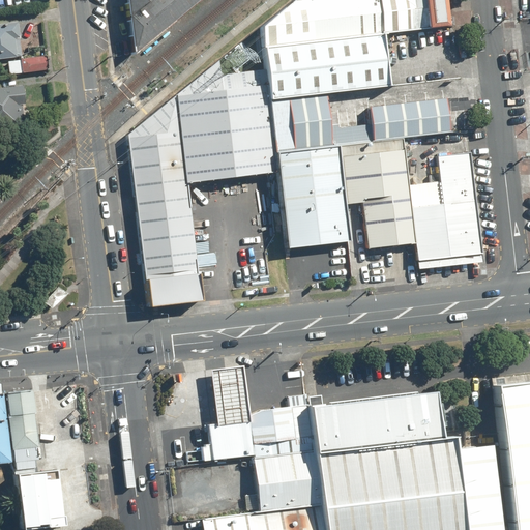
[(123,0),(130,52),(195,0),(123,0)]
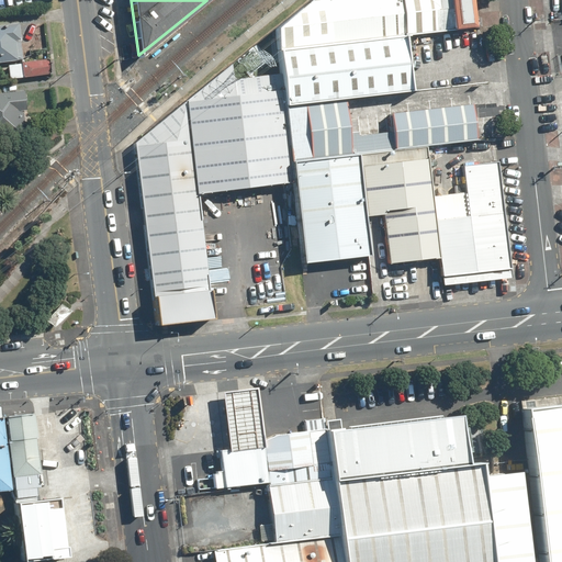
[(307,0),(276,26),(278,48),(406,34),(402,0),(307,0)]
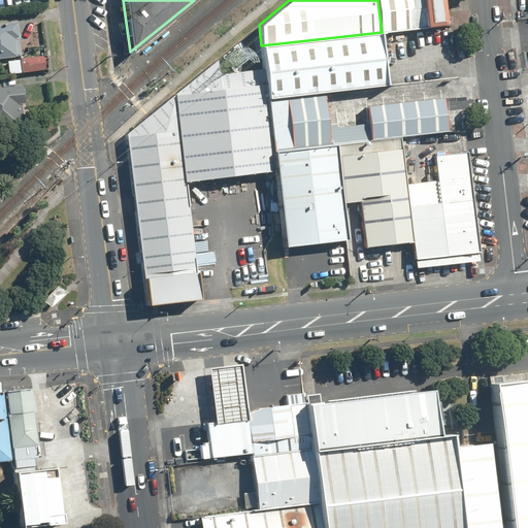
[(377,0),(382,32),(435,26),(435,25),(444,24),(441,0),(377,0)]
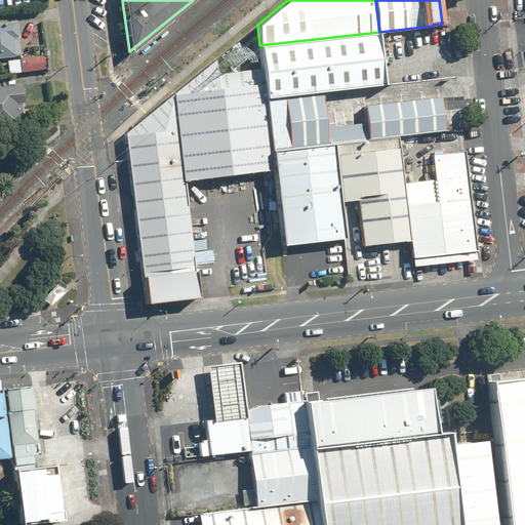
[(0,57),(19,56),(16,22),(0,24),(0,57)]
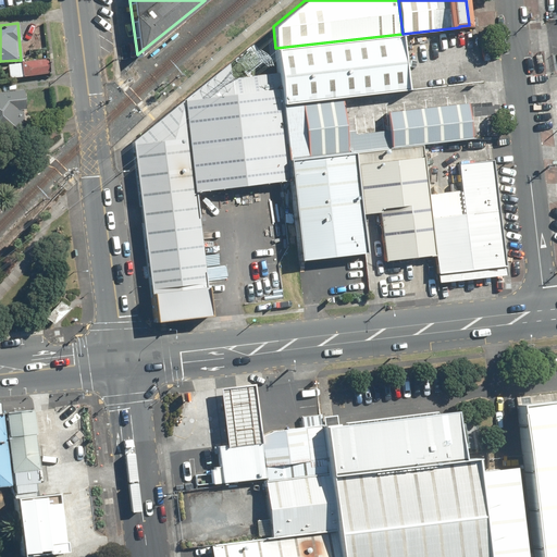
[(341,96),(408,88),(403,34),(275,48),(277,71),(282,102),(341,96)]
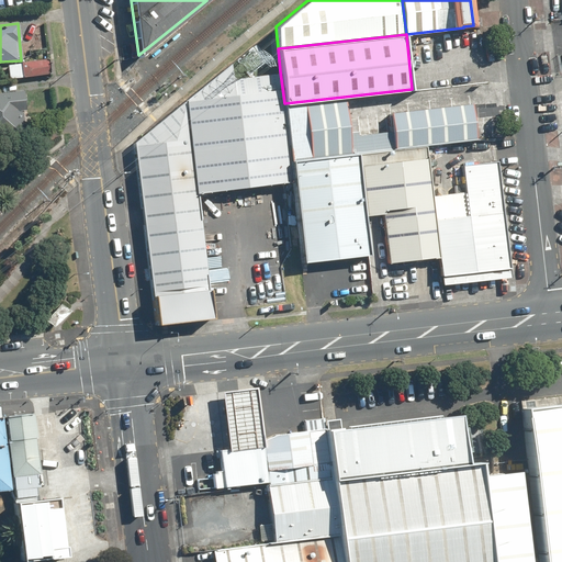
[(48,75),(46,60),(7,65),(9,79),(48,75)]
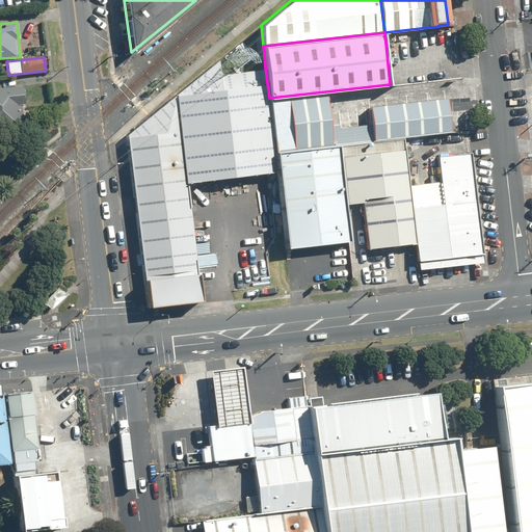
[(175,102),(185,183),(277,171),(275,152),(269,98),(265,68),(219,74),(218,59),(174,97),(175,102)]
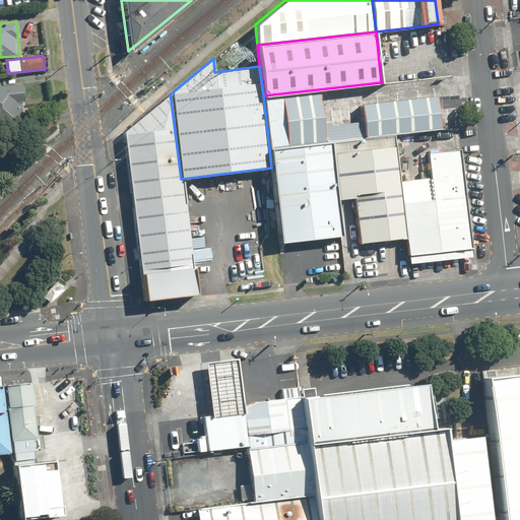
[(24,104),(22,84),(0,86),(0,126),(10,125),(15,129),(22,120),(18,117),(22,116),(20,105),(24,104)]
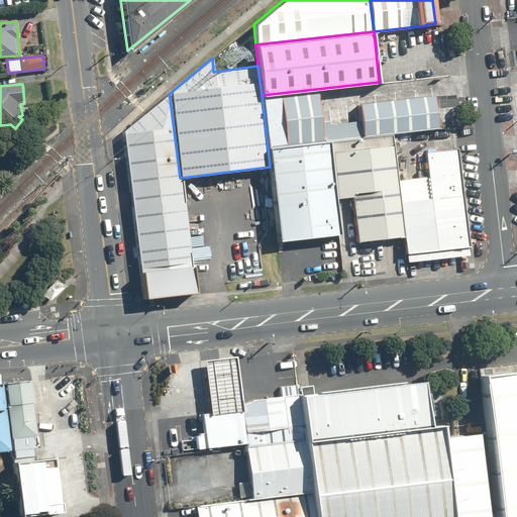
[(268,147),(322,141),(316,89),(262,95),(268,147)]
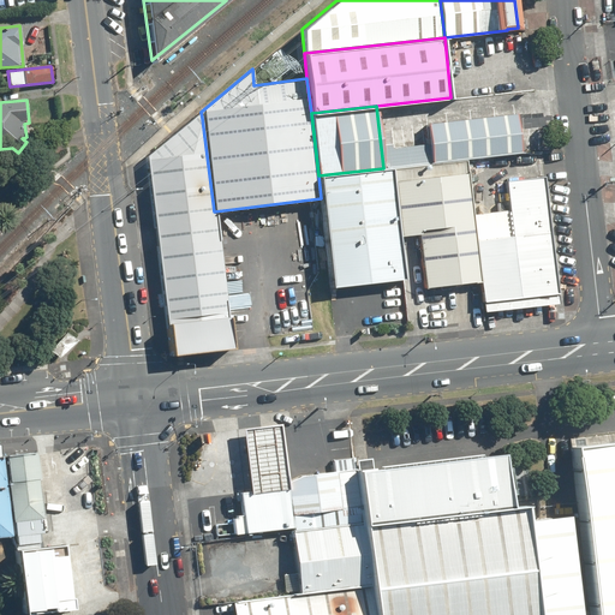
[(173,358),(232,351),(214,212),(202,118),(201,112),(145,155),(173,358)]
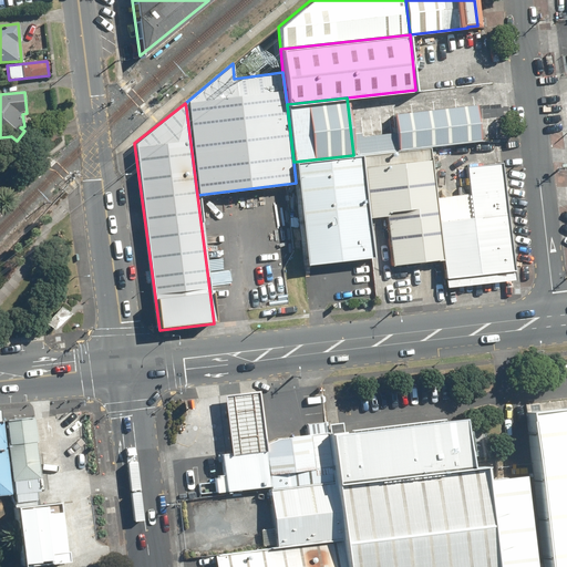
[(475,104),(392,113),(397,150),(430,146),(480,141),(475,104)]
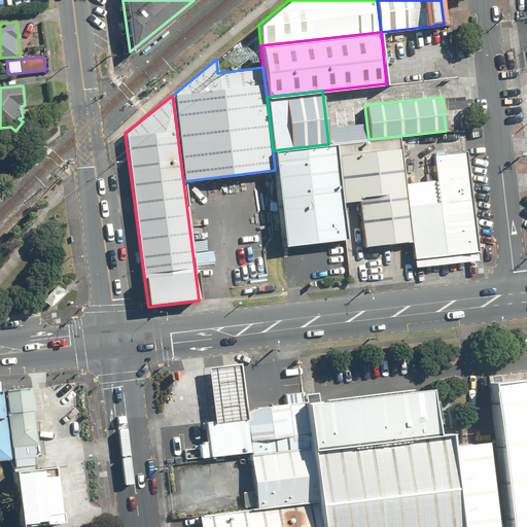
[(358,200),(363,246),(412,240),(408,207),(399,136),(369,139),(334,143),(341,202),(358,200)]
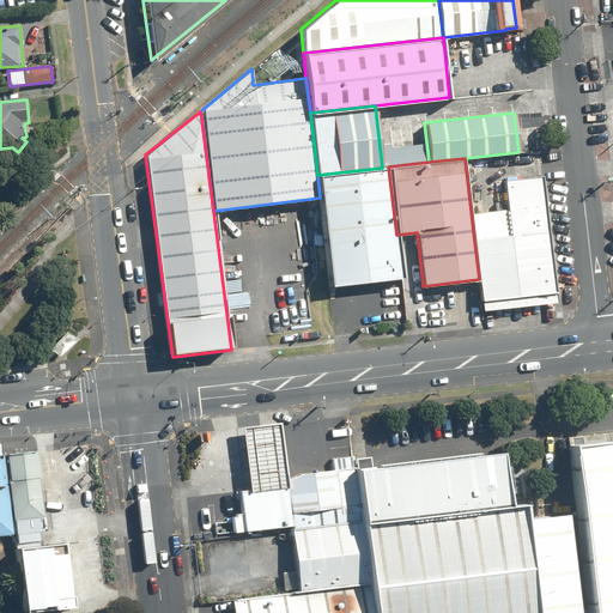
[(320,198),(331,286),(401,277),(396,235),(388,167),(382,168),(317,175),(320,198)]
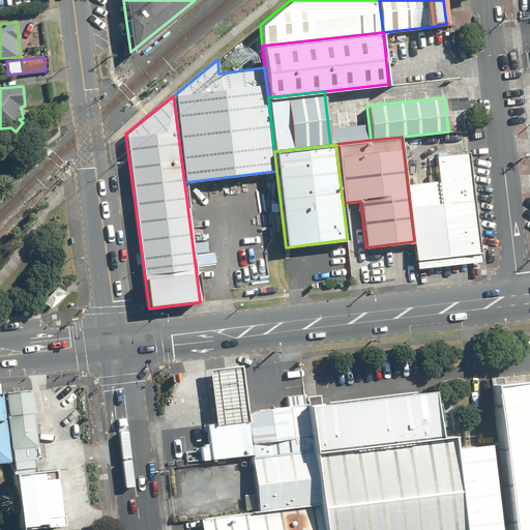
[(480,256),(468,153),(435,158),(441,204),(410,208),(414,241),(418,269),(475,263),(480,256)]
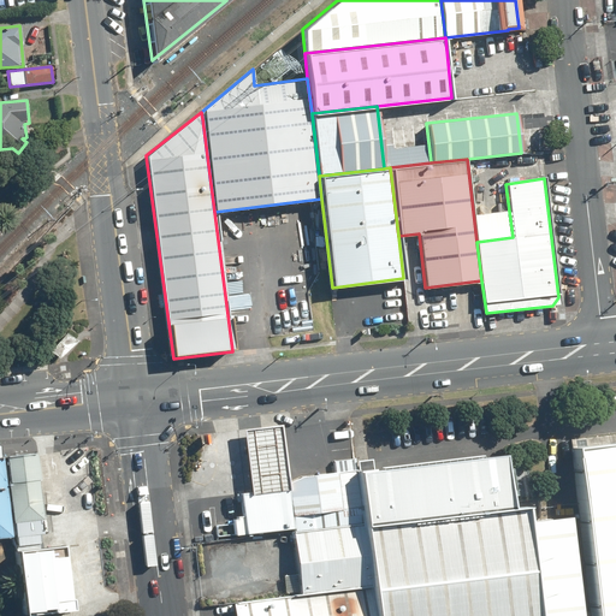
[(75,343),(57,329),(42,347),(61,361),(75,343)]
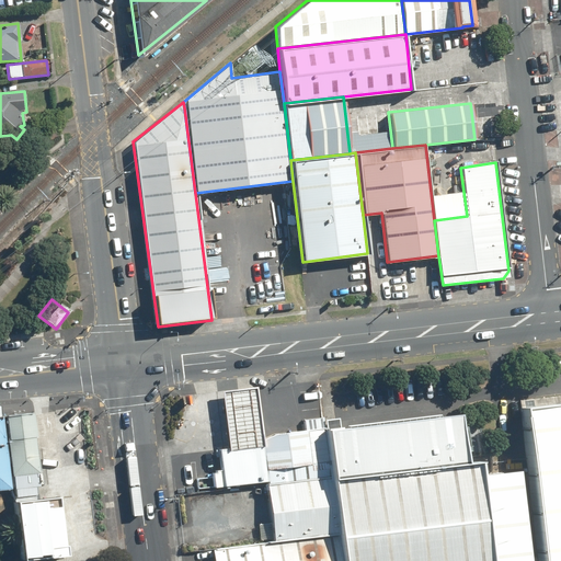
[(258,439),(263,438),(255,387),(222,391),(229,444),(258,439)]
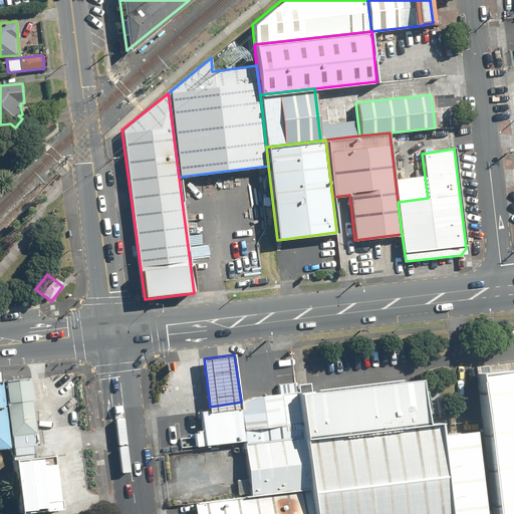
[(513,513),(513,373),(487,377),(502,513),(513,513)]
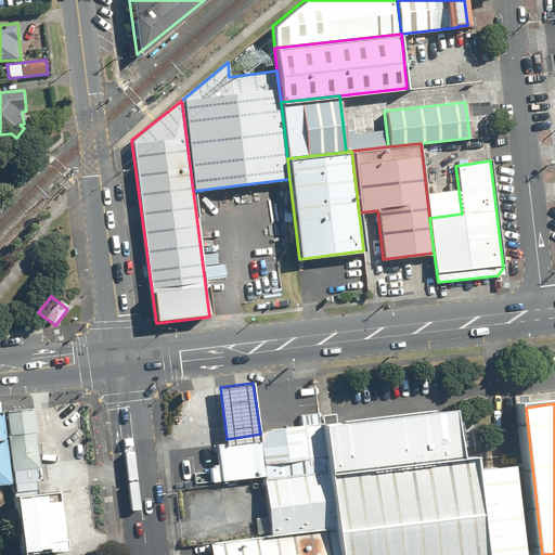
[(35,410),(5,413),(12,470),(13,470),(14,483),(15,483),(15,491),(36,489),(35,480),(39,479),(38,467),(40,467),(37,446),(39,446),(35,410)]
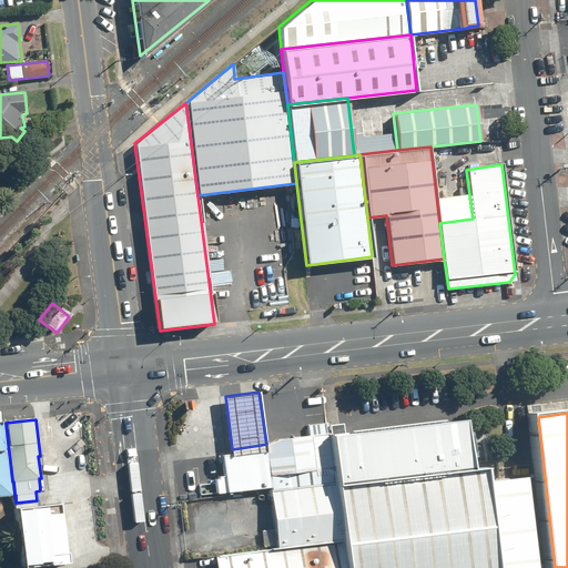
[(232,449),(222,450),(227,490),(270,485),(271,489),(336,482),(332,448),(327,422),(307,424),(310,438),(280,443),(266,444),(261,445),(232,449)]
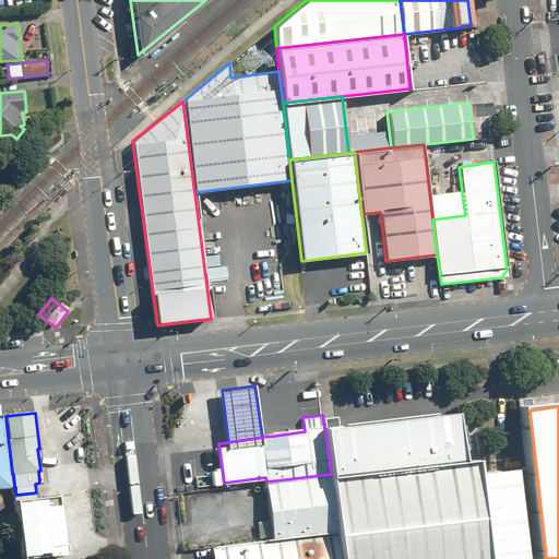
[(2,416),(0,416),(0,488),(11,487),(2,416)]
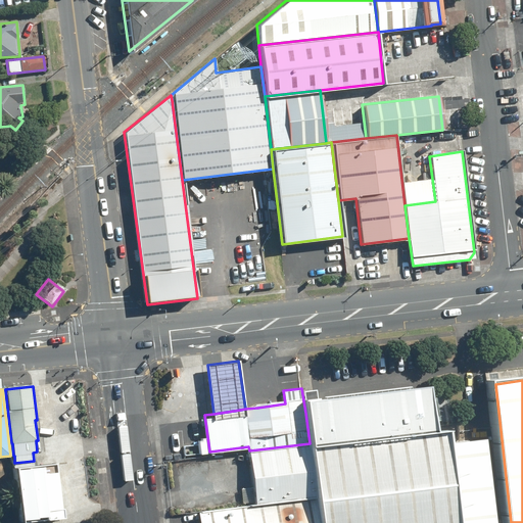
[(317,497),(320,522),(496,522),(487,442),(448,446),(442,395),(305,413),(310,443),(317,497)]
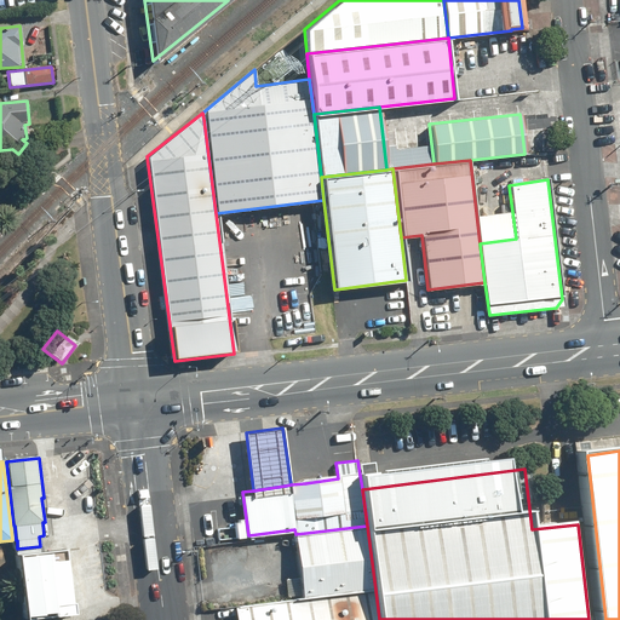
[(303,598),(375,590),(367,526),(296,534),(303,598)]
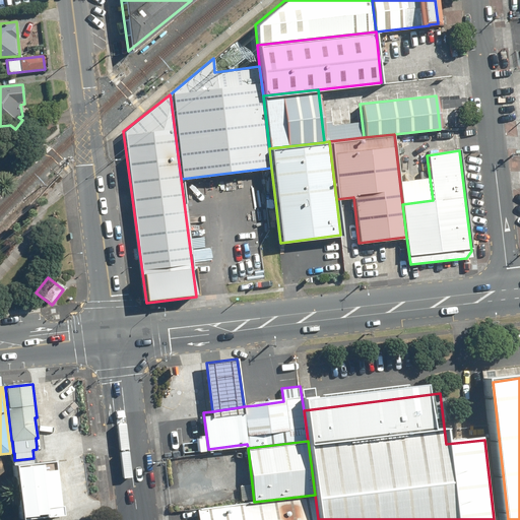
[(54,460),(14,465),(20,518),(61,513),(54,460)]
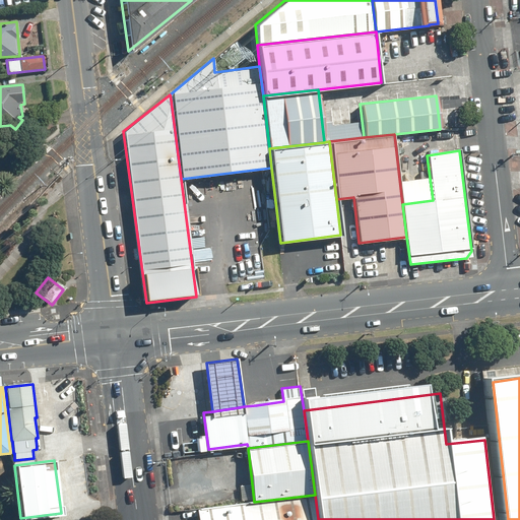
[(318,519),(315,495),(254,502),(197,509),(198,519),(318,519)]
